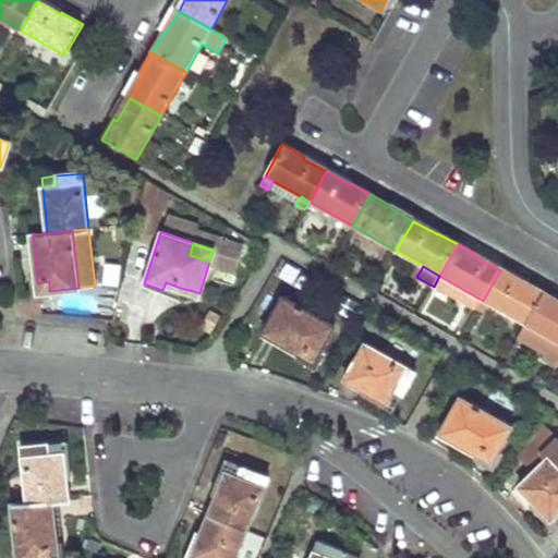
[(511,316),(525,325),(544,292),(523,280),(522,282),(520,281),(500,270),(483,301),(493,306),(511,316)]
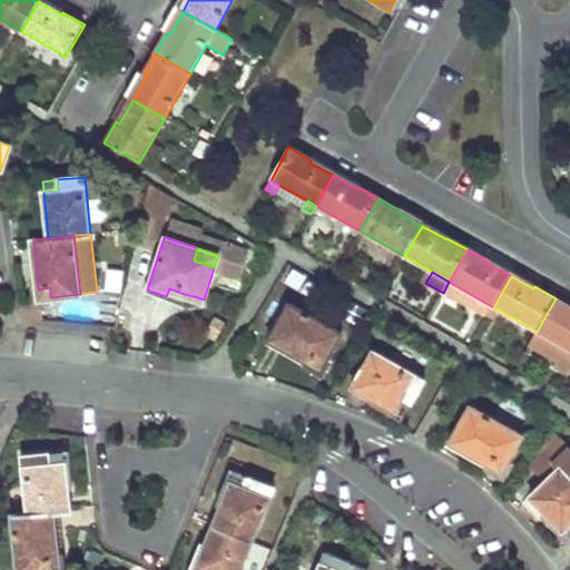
[(443,293),(487,317),(493,307),(449,282),(443,293)]
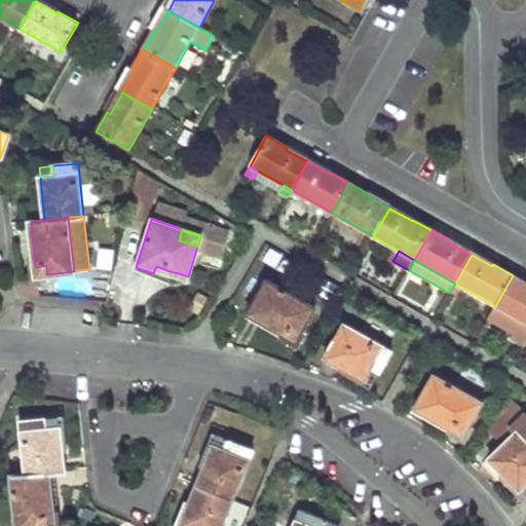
[(46,265),(35,267),(36,275),(46,274),(46,265)]
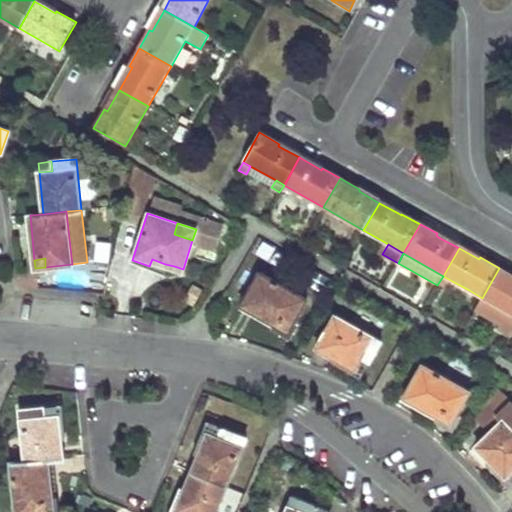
[(152,259),(149,266),(163,270),(165,264),(152,259)]
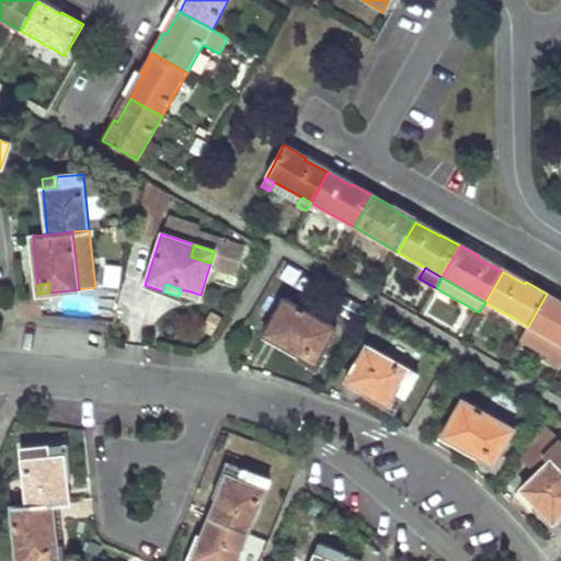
[(560,301),(547,294),(528,327),(560,344),(560,301)]
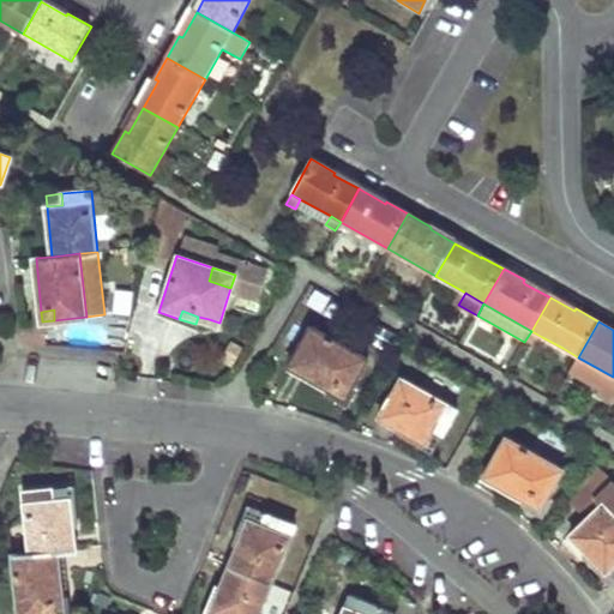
[(339,381),(344,385),(349,387),(365,360),(309,329),(288,366),(333,391),(339,381)]
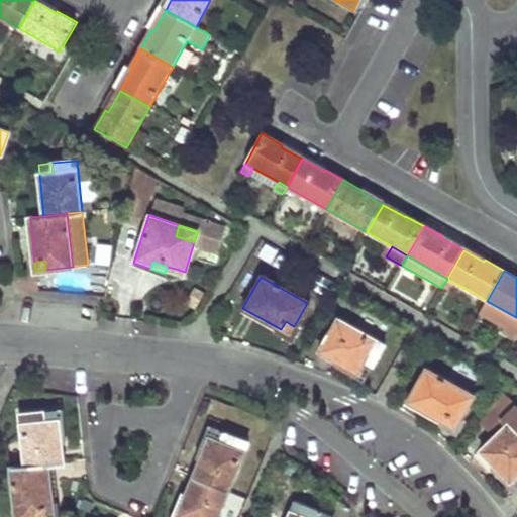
[(38,280),(17,278),(19,288),(38,290),(38,280)]
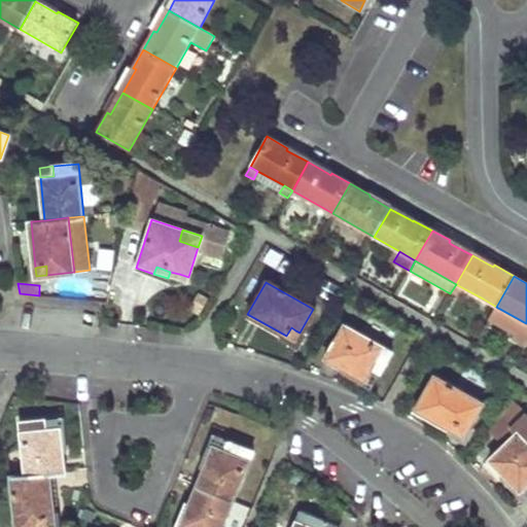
[(483,299),(465,289),(461,297),(478,307),(483,299)]
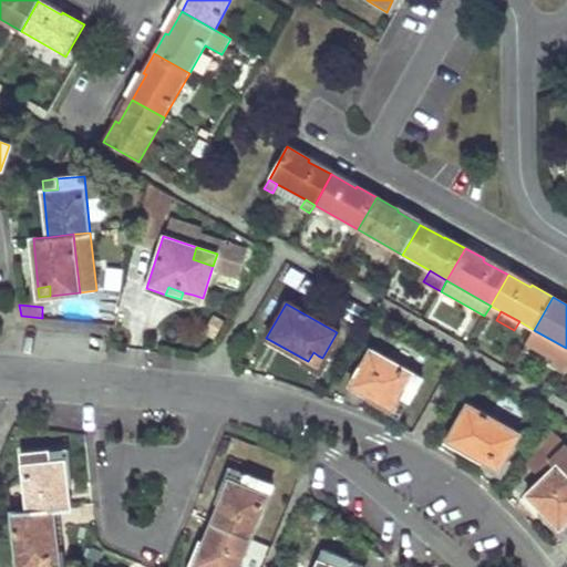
[(390,409),(394,403),(398,397),(406,401),(420,378),(370,350),(350,387),(390,409)]
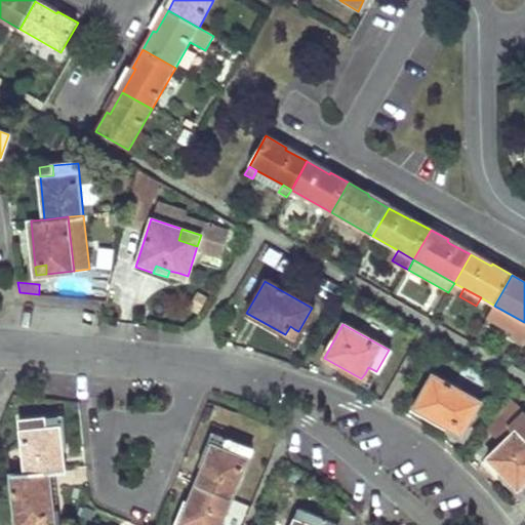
[(294,329),(290,326),(285,334),(294,339),(298,331),(294,329)]
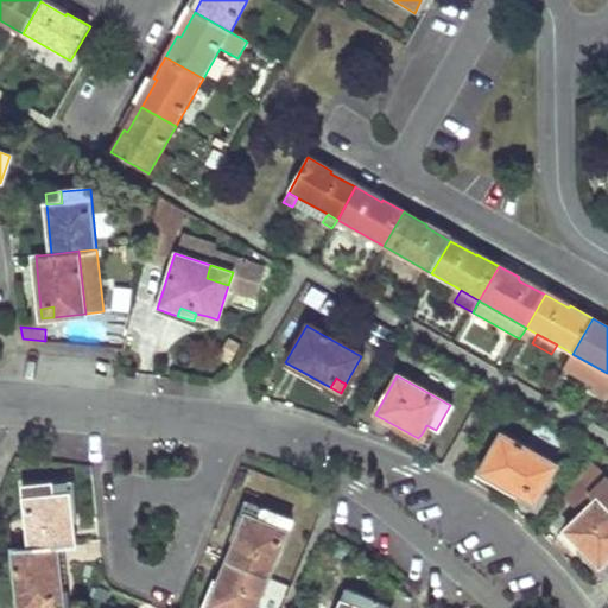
[(423,432),(418,438),(428,444),(436,430),(426,425),(423,432)]
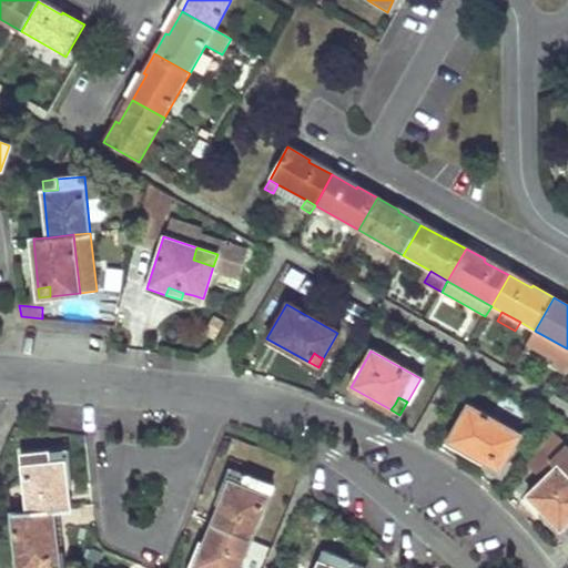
[(490,463),(493,459),(495,455),(504,460),(519,434),(468,406),(448,440),(490,463)]
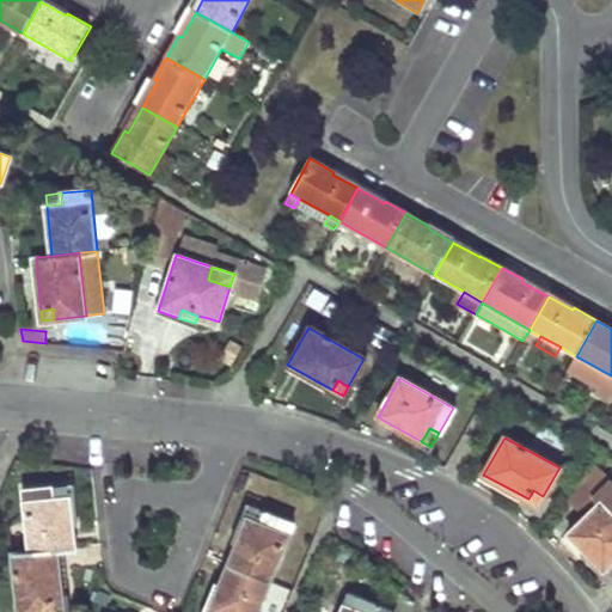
[(611,563),(611,485),(592,464),(568,499),(586,516),(569,532),(606,569),(611,563)]
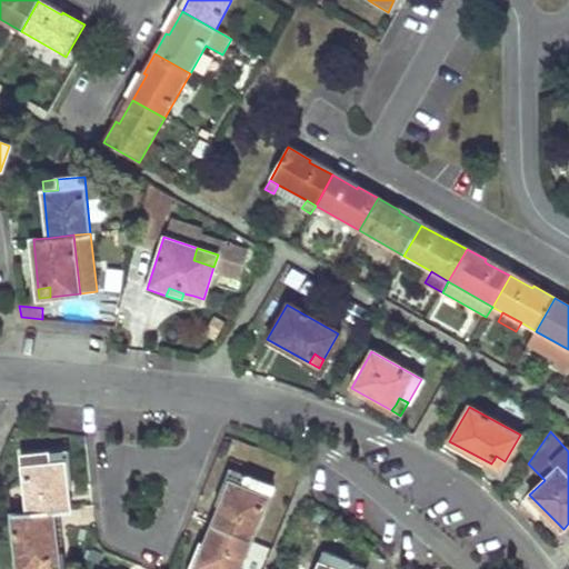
[(63,462),(62,452),(49,453),(51,463),(63,462)]
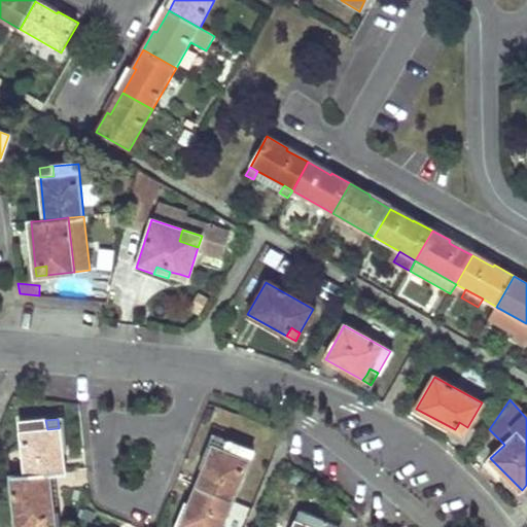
[(21,423),(27,476),(47,473),(64,471),(59,428),(47,429),(45,420),(21,423)]
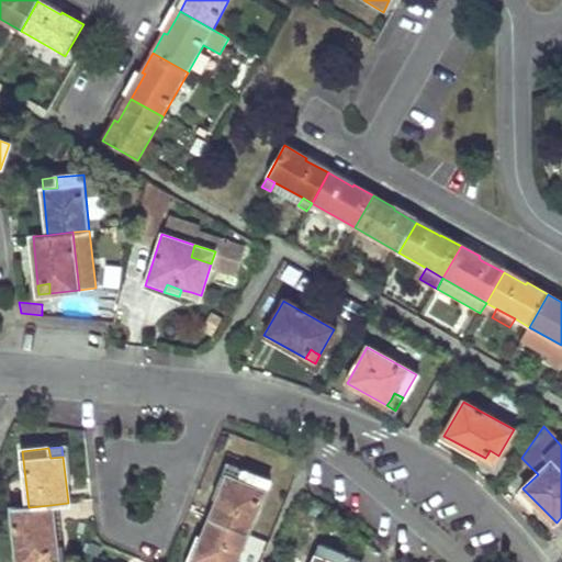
[(498,456),(490,450),(487,454),(485,458),(494,463),(498,456)]
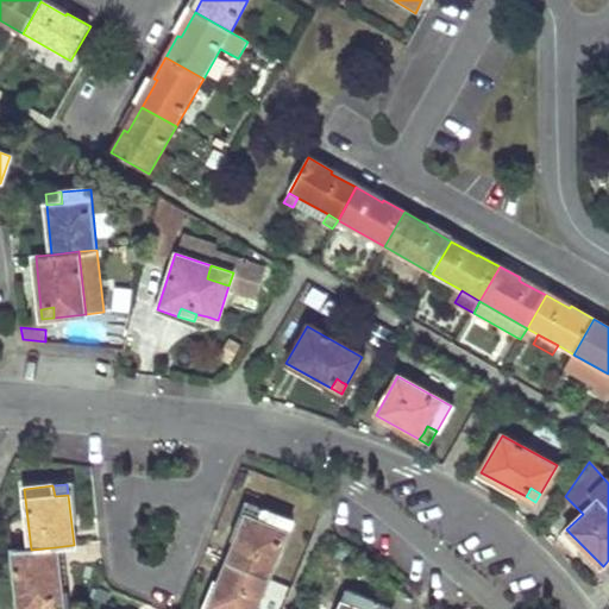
[(252,506),(249,515),(263,521),(268,512),(252,506)]
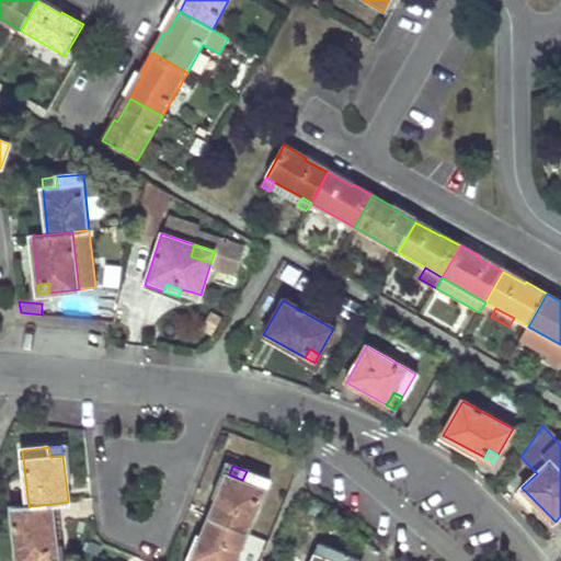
[(242,480),(229,474),(212,519),(249,534),(270,481),(247,471),(242,480)]
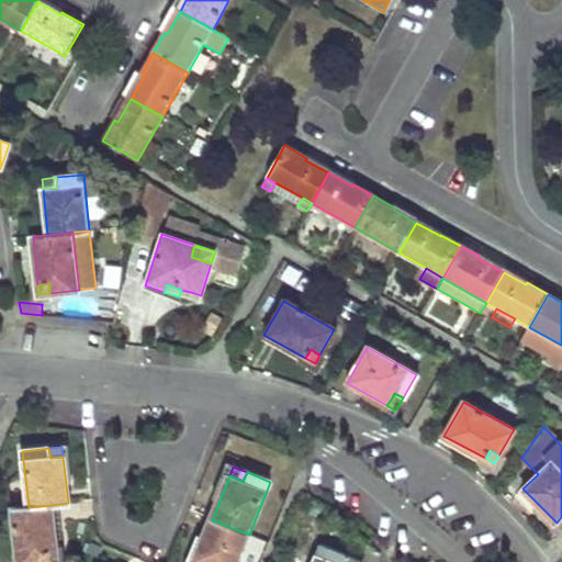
[(56,551),(54,528),(51,505),(29,507),(11,508),(18,561),(47,561),(46,553),(56,551)]
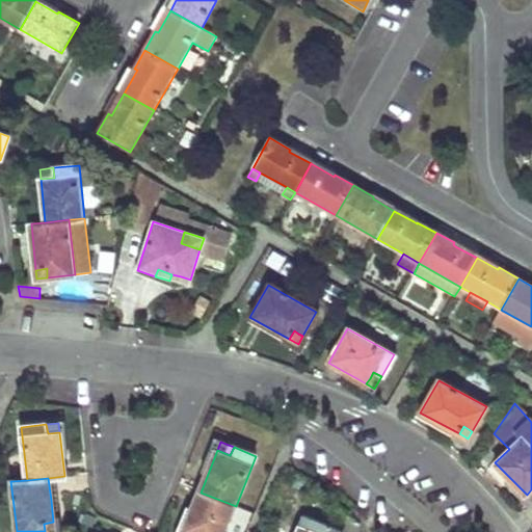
[(224,531),(236,506),(201,493),(184,531),(224,531)]
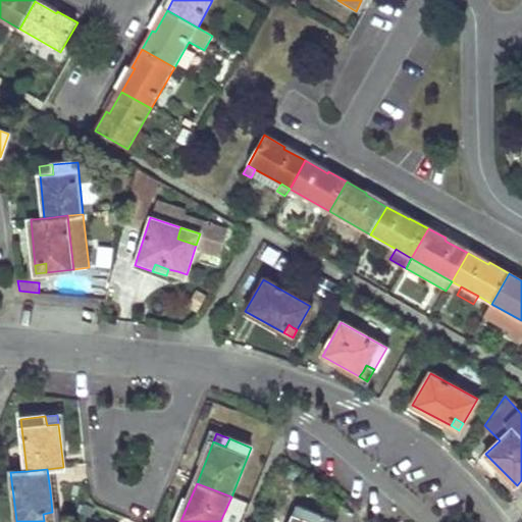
[(291,521),(317,521),(321,515),(298,506),(291,521)]
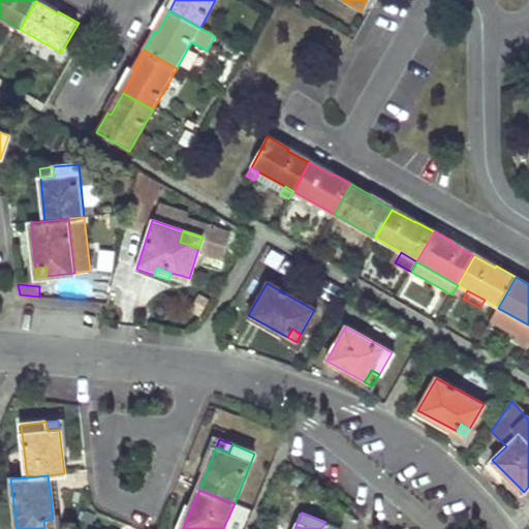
[(54,528),(53,519),(43,521),(44,528),(54,528)]
